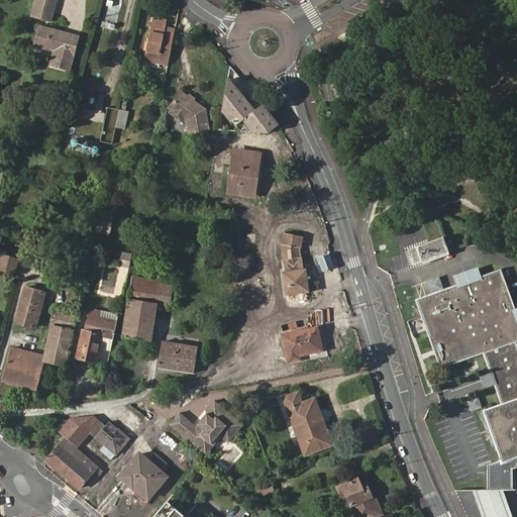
[(49,21),(55,0),(35,0),(31,16),(49,21)]
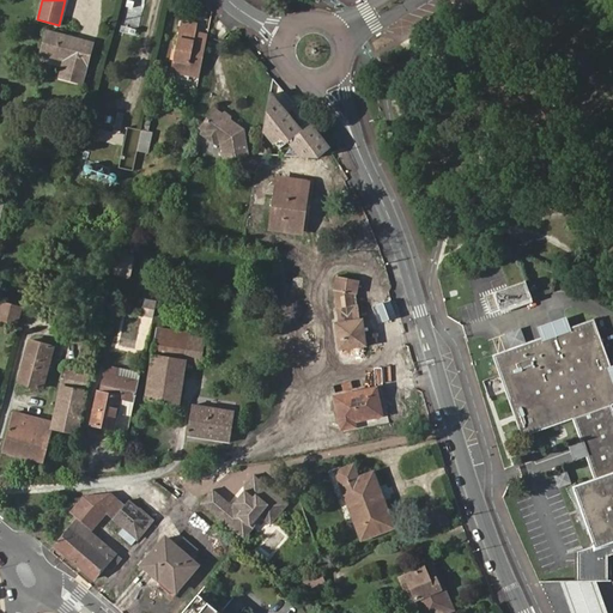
[(144,0),(139,0),(126,0),(121,32),(138,35),(144,0)]
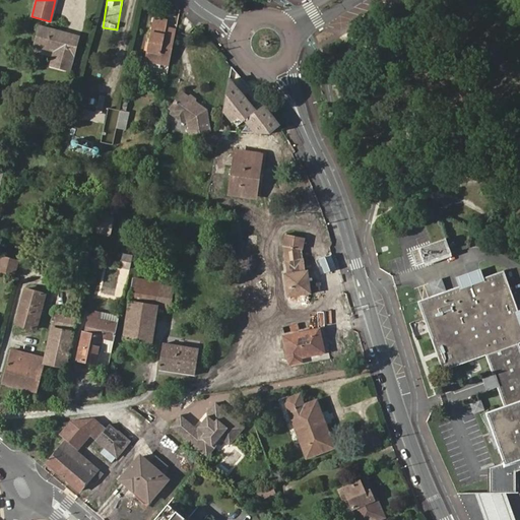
[(170,62),(176,27),(166,25),(167,18),(151,15),(144,57),(170,62)]
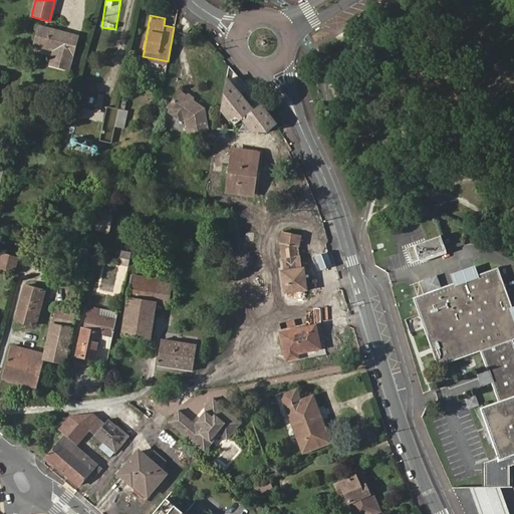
[(49,65),(69,70),(78,37),(39,26),(34,45),(53,50),(49,65)]
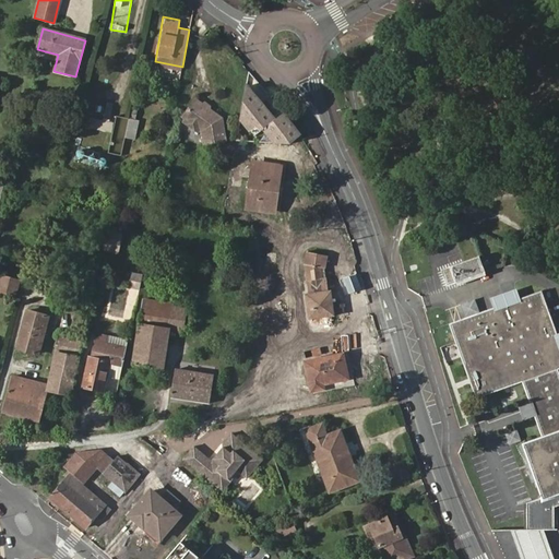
[(289,120),(249,72),(240,120),(260,143),(293,145),(301,138),(289,120)]
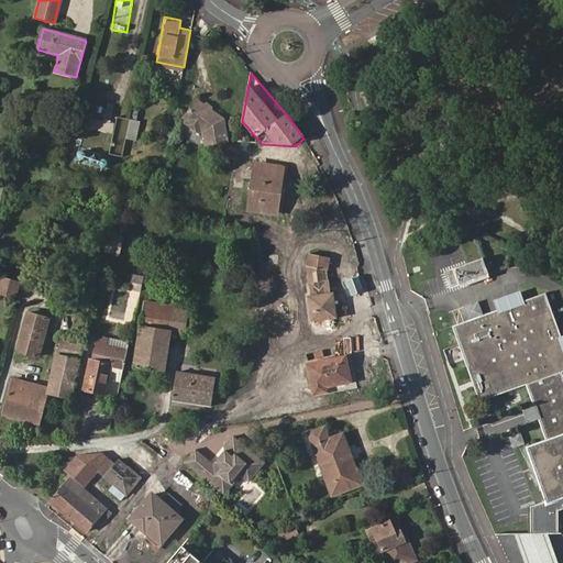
[(211,106),(206,101),(200,97),(188,113),(189,114),(189,120),(196,125),(200,123),(202,124),(203,141),(225,140),(223,114),(211,106)]
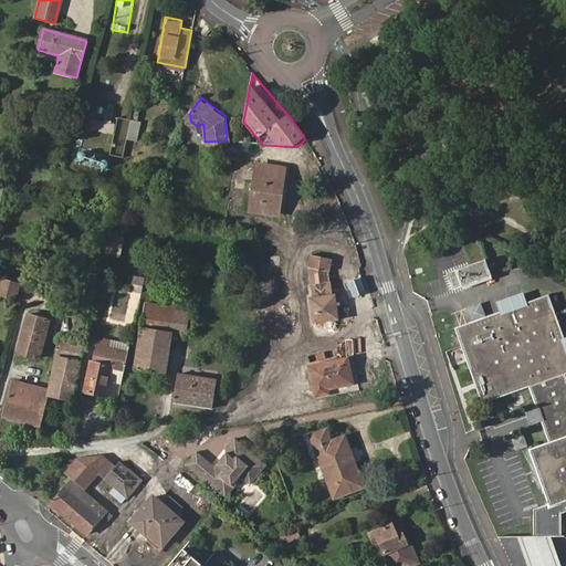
[(137,142),(142,124),(133,121),(128,139),(137,142)]
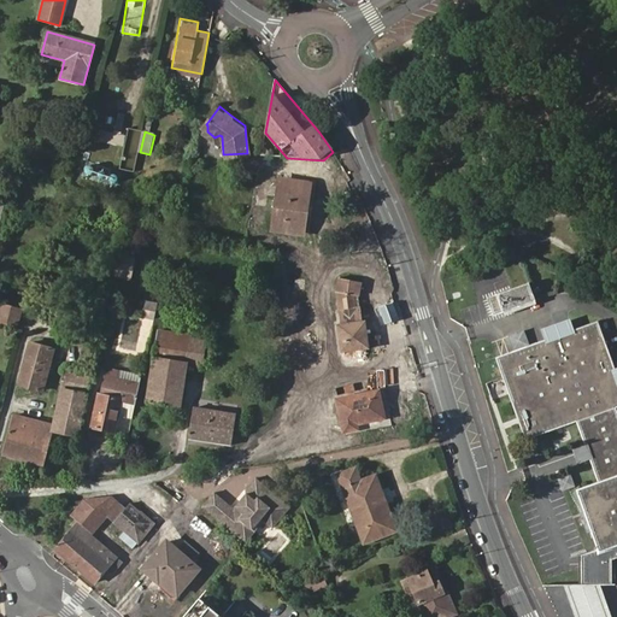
[(123,146),(124,137),(103,133),(100,142),(123,146)]
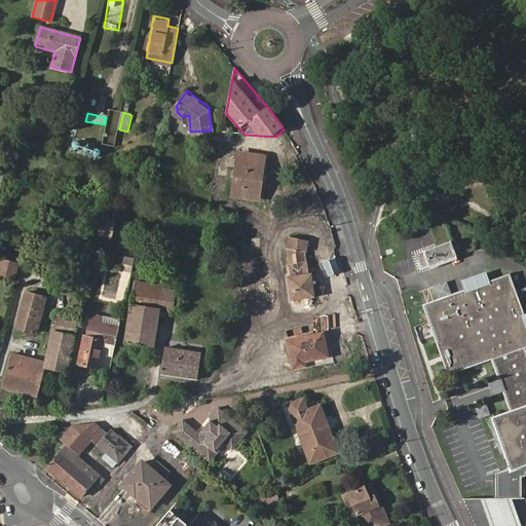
[(234,135),(225,122),(223,134),(224,134),(233,135),(234,135)]
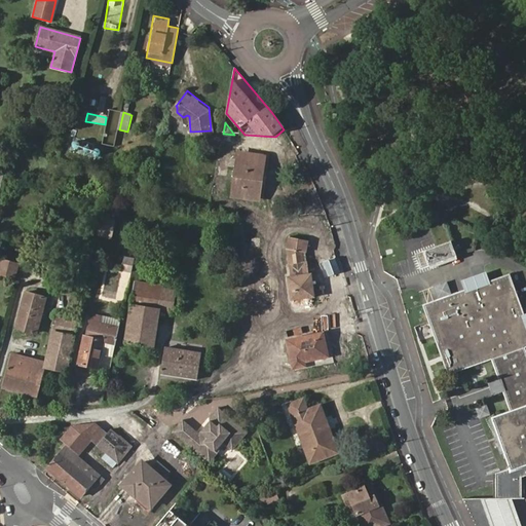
[(76,140),(72,150),(99,160),(103,149),(76,140)]
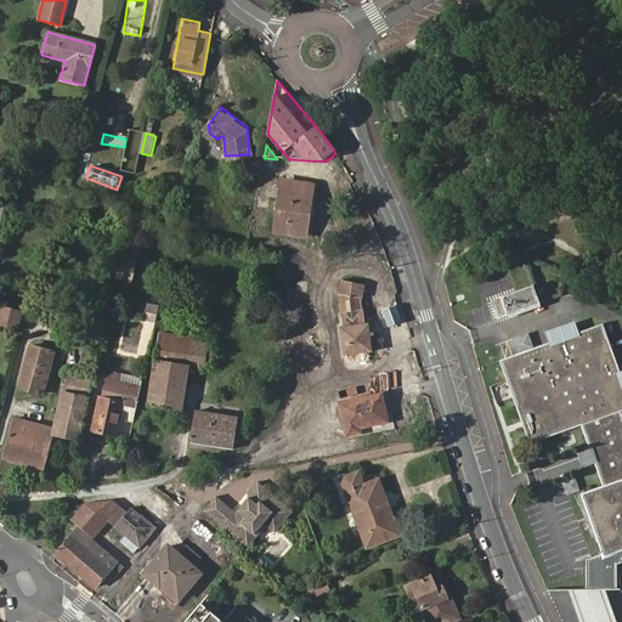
[(314,188),(282,185),(275,232),(306,237),(314,188)]
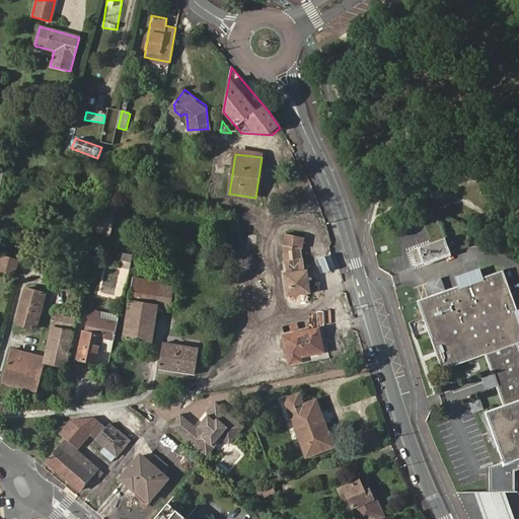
[(115,211),(101,207),(98,221),(112,224),(115,211)]
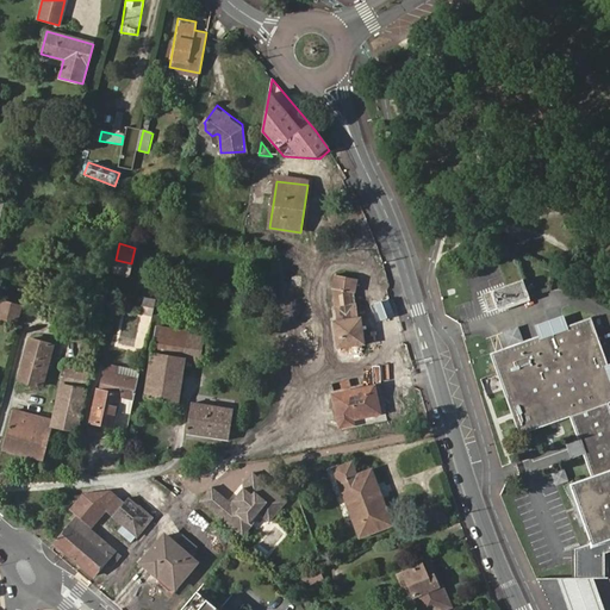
[(466,269),(471,292),(500,286),(497,263),(466,269)]
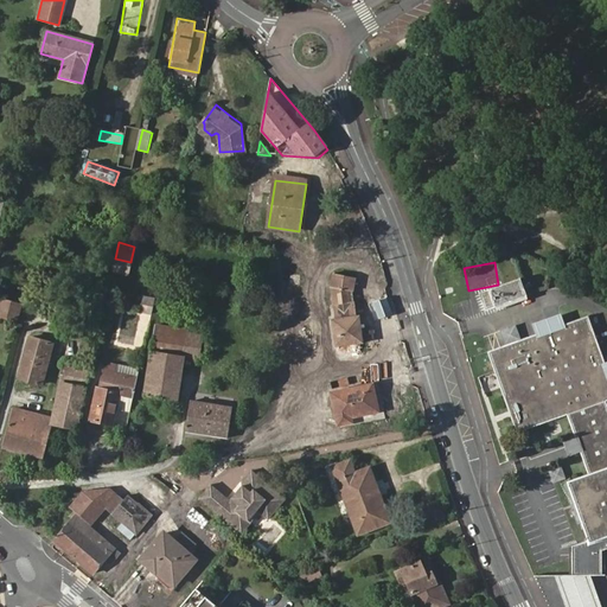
[(330,275),(328,287),(337,289),(339,305),(331,306),(333,319),(331,319),(334,345),(338,345),(340,360),(362,357),(359,342),(363,340),(360,332),(356,332),(355,325),(359,325),(358,315),(357,315),(355,302),(352,302),(351,292),(353,279),(330,275)]
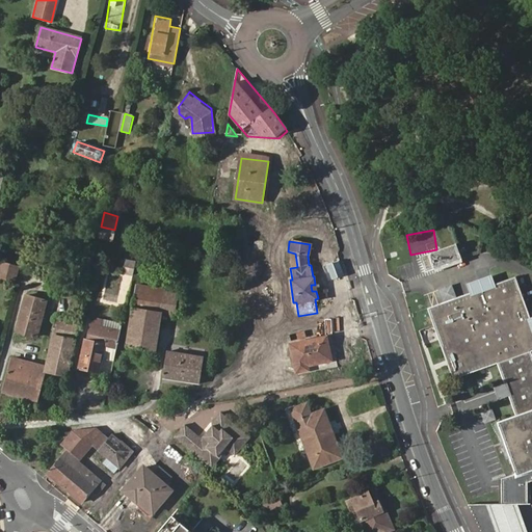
[(456,244),(421,257),(425,272),(460,259),(456,244)]
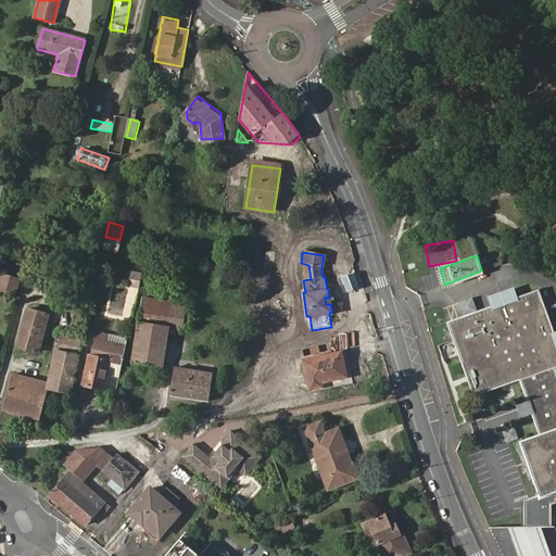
[(270,257),(262,258),(263,268),(272,267),(270,257)]
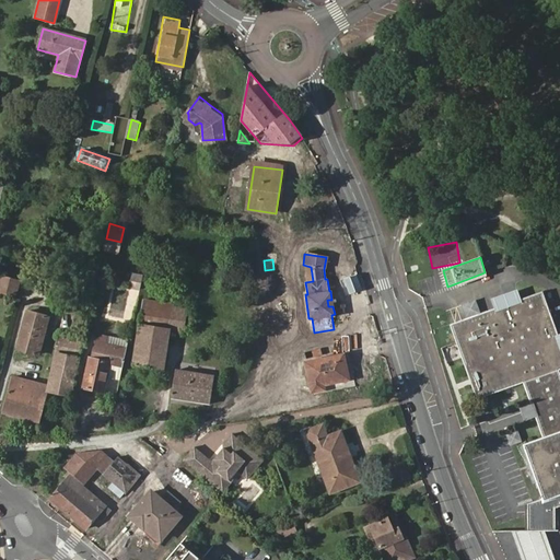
[(311,267),(303,265),(305,282),(313,281),(311,267)]
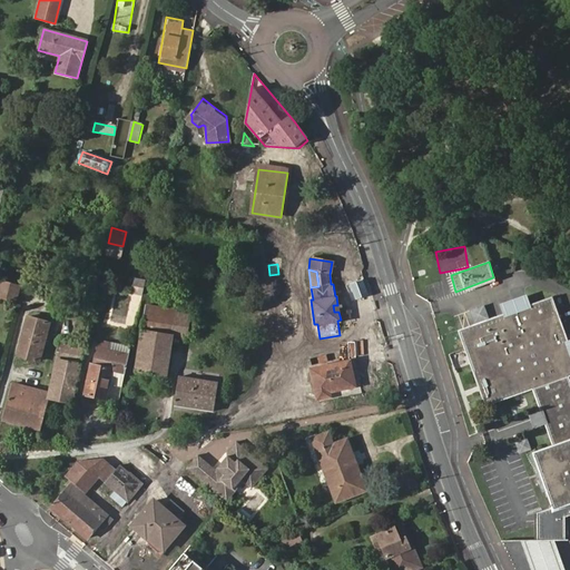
[(134,278),(133,292),(144,293),(145,279),(134,278)]
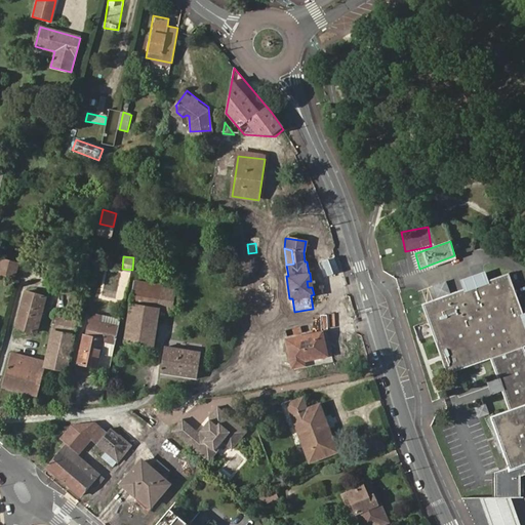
[(16,269),(18,263),(0,258),(0,273),(7,275),(10,267),(16,269)]
